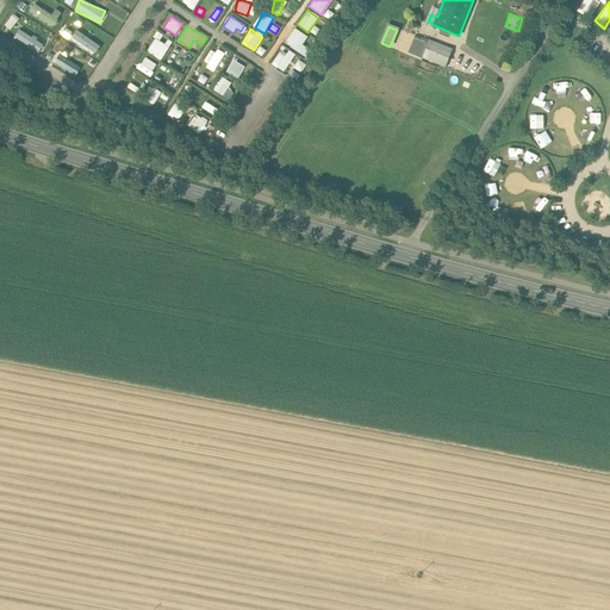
[(429,41),(417,36),(410,54),(422,58),(429,41)]
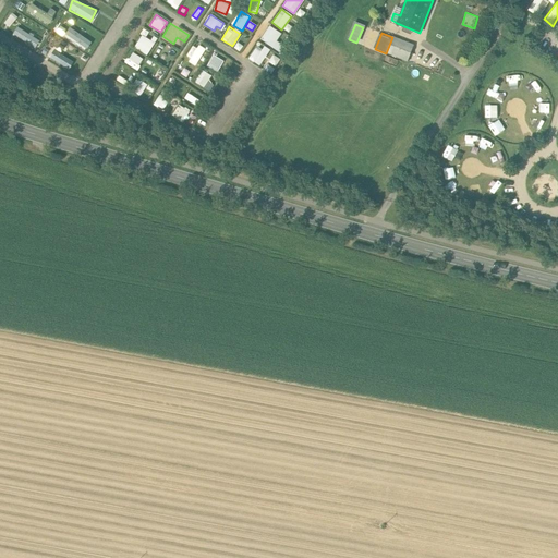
[(148,55),(155,40),(141,34),(134,48),(148,55)]
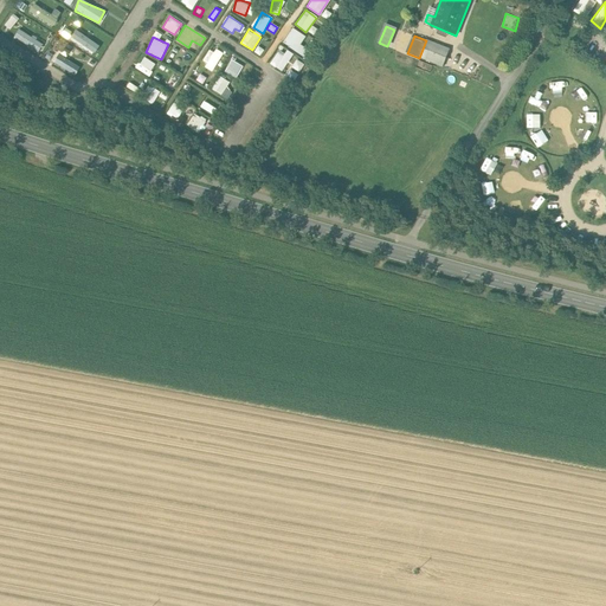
[(449,50),(426,40),(419,58),(442,66),(449,50)]
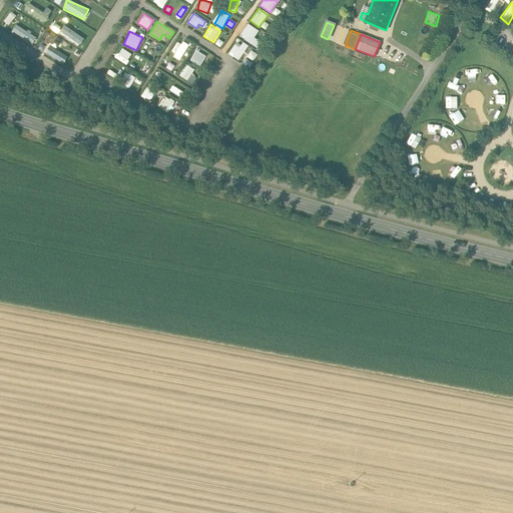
[(177,39),(171,48),(180,53),(186,45),(177,39)]
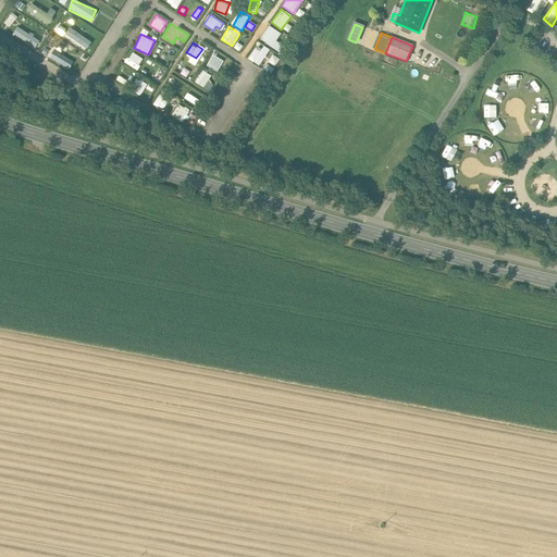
[(269,49),(263,46),(261,49),(256,46),(247,58),(259,65),(269,49)]
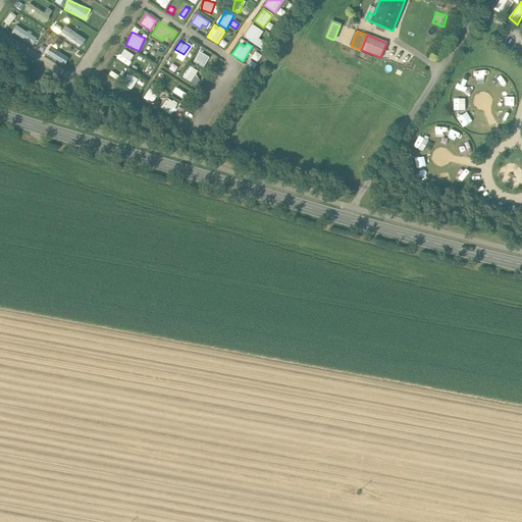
[(255,51),(247,64),(254,68),(261,54),(255,51)]
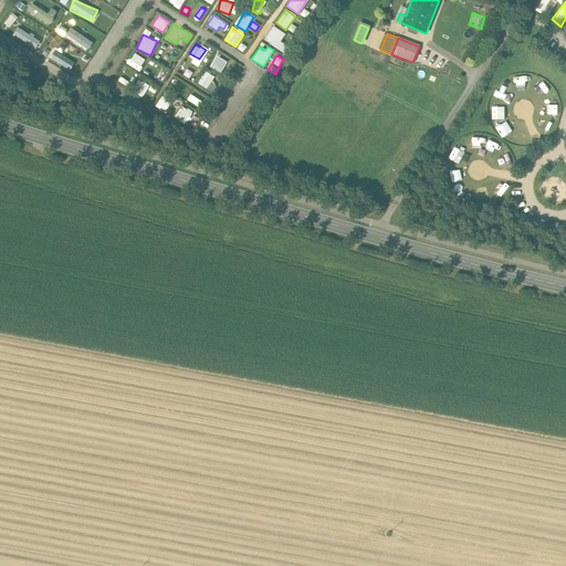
[(122,71),(117,82),(129,86),(133,74),(122,71)]
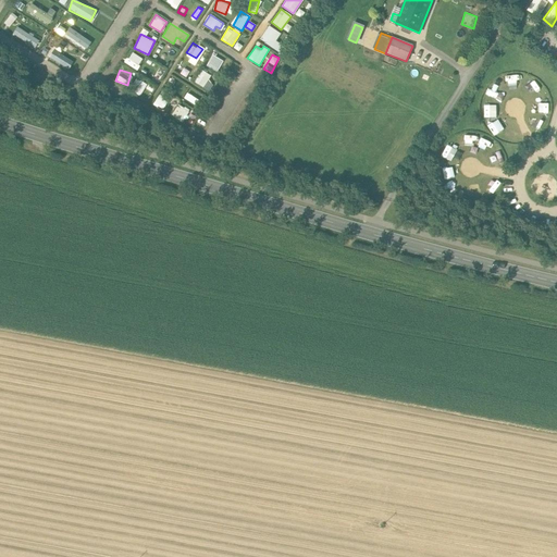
[(202,86),(210,75),(200,70),(194,82),(202,86)]
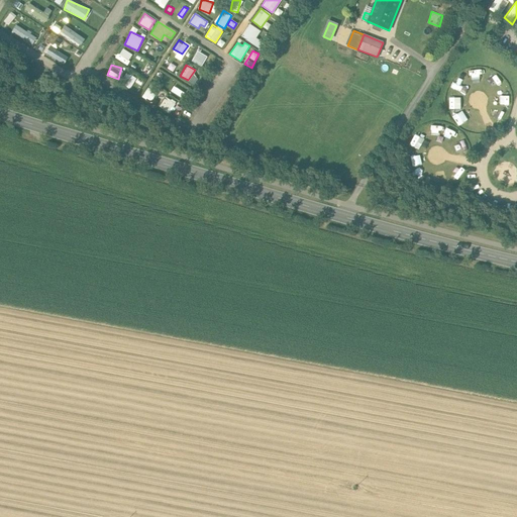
[(478,78),(475,70),(466,73),(468,81),(478,78)]
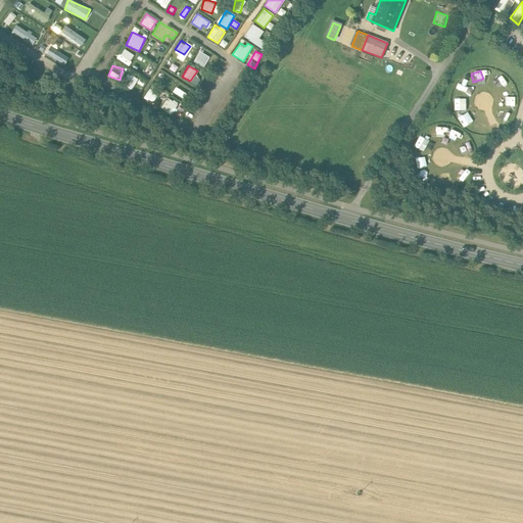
[(133,90),(137,77),(126,73),(122,85),(133,90)]
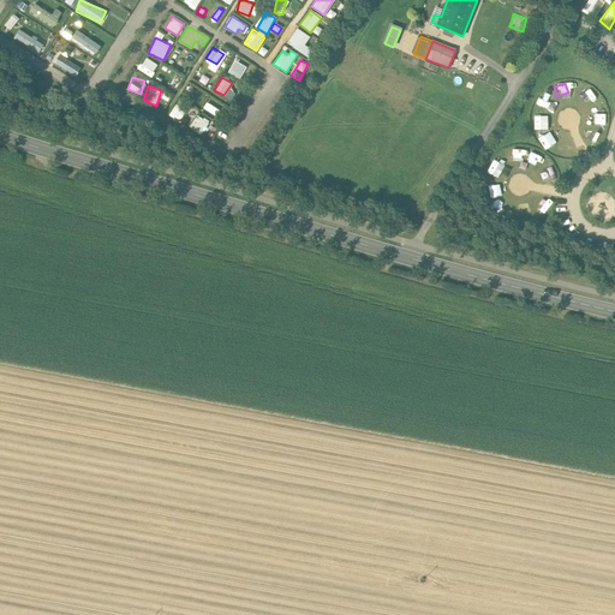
[(193,118),(198,109),(177,99),(169,115),(180,120),(184,112),(193,118)]
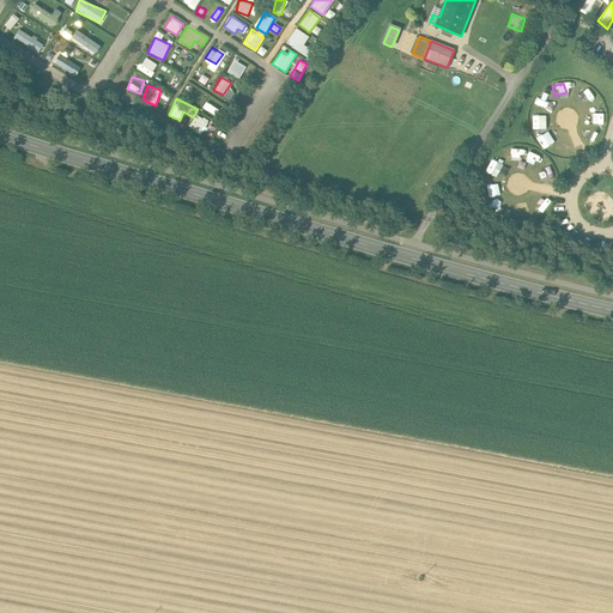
[(588,108),(589,122),(602,121),(601,108),(588,108)]
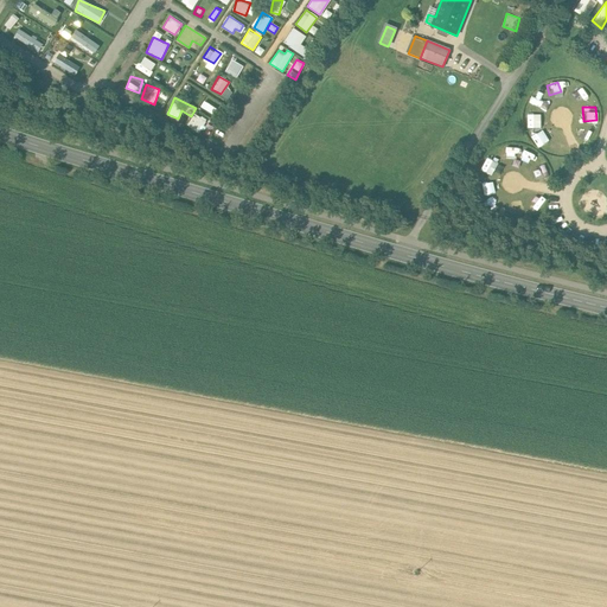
[(177,121),(186,125),(191,116),(181,112),(177,121)]
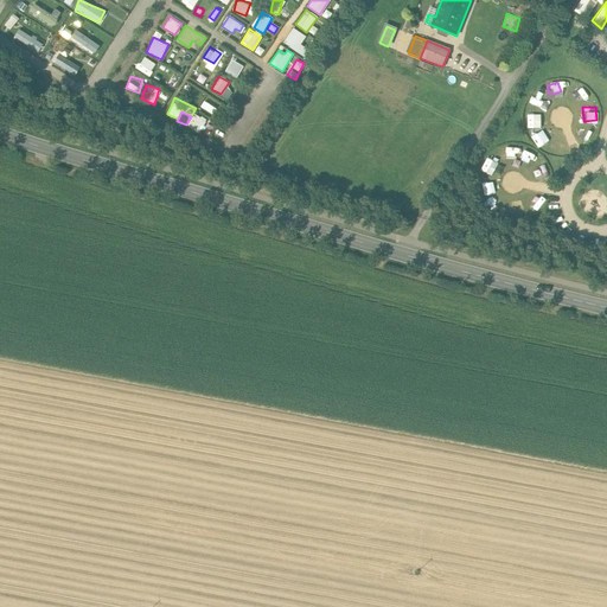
[(195,113),(186,126),(198,133),(206,120),(195,113)]
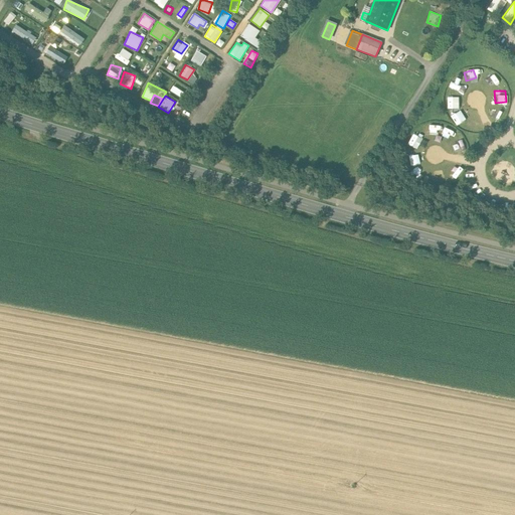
[(460,125),(466,119),(460,113),(454,119),(460,125)]
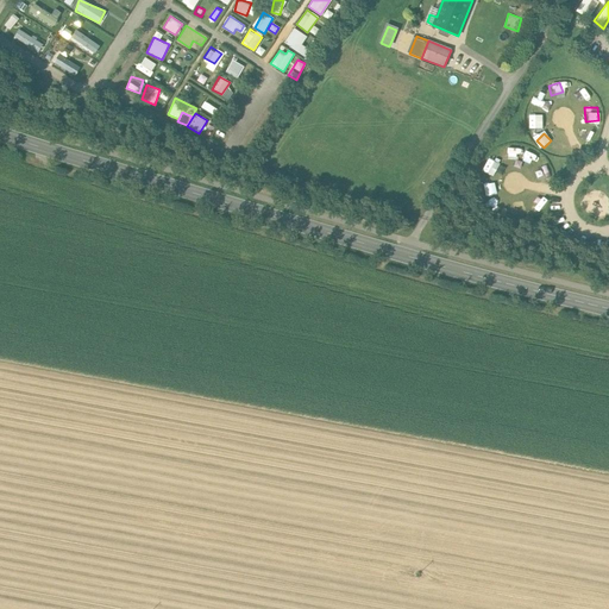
[(500,149),(502,159),(514,158),(513,146),(500,149)]
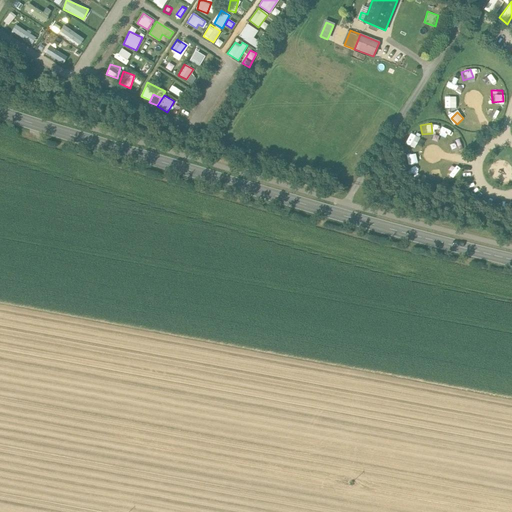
[(441,123),(437,132),(449,138),(453,129),(441,123)]
